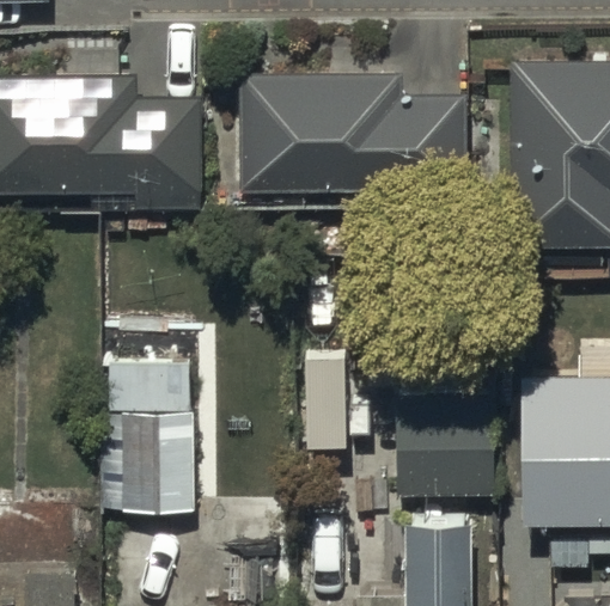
[(609,60),(514,61),(516,251),(609,250),(609,60)]
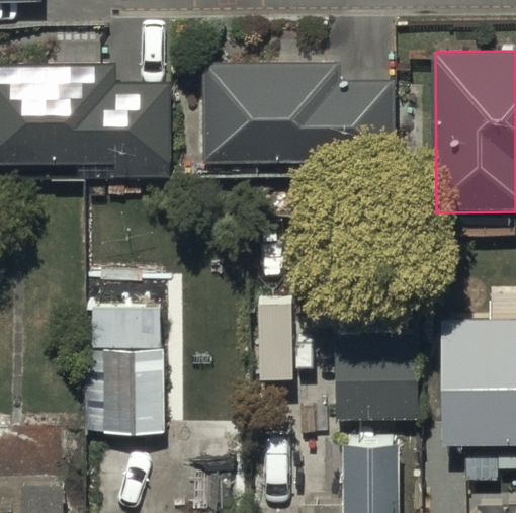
[(338,62),(204,63),(205,162),(396,162),(395,80),(338,80),(338,62)]
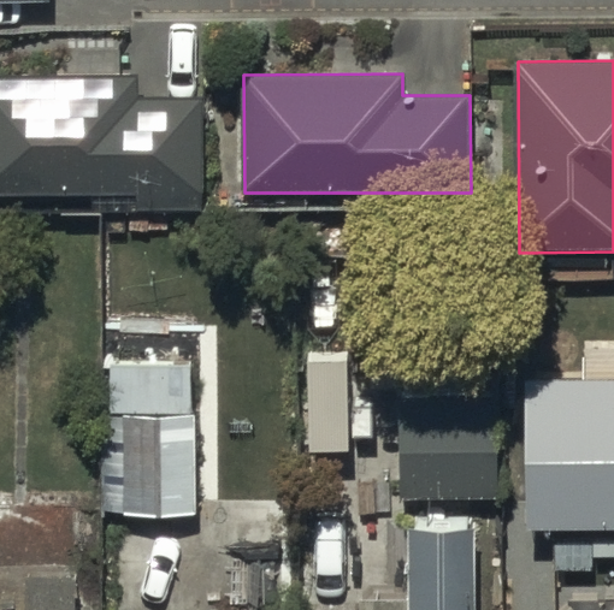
[(136,75),(0,75),(0,197),(137,197),(137,215),(201,215),(200,95),(136,95),(136,75)]
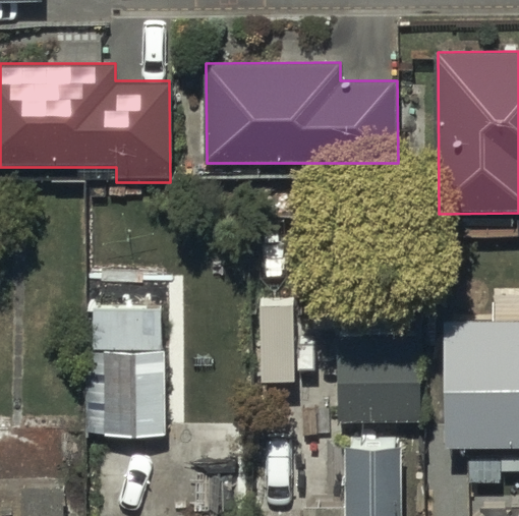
[(419,313),(337,316),(339,425),(421,424),(419,313)]
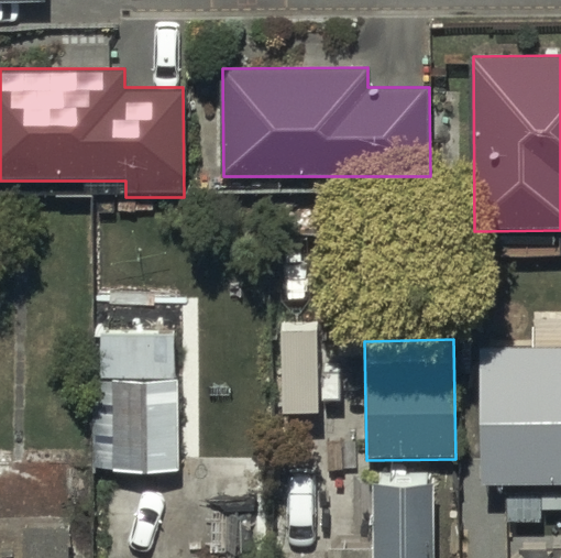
[(507,373),(462,373),(461,393),(470,393),(472,487),(525,485),(525,459),(536,459),(536,431),(525,431),(524,386),(508,386),(507,373)]
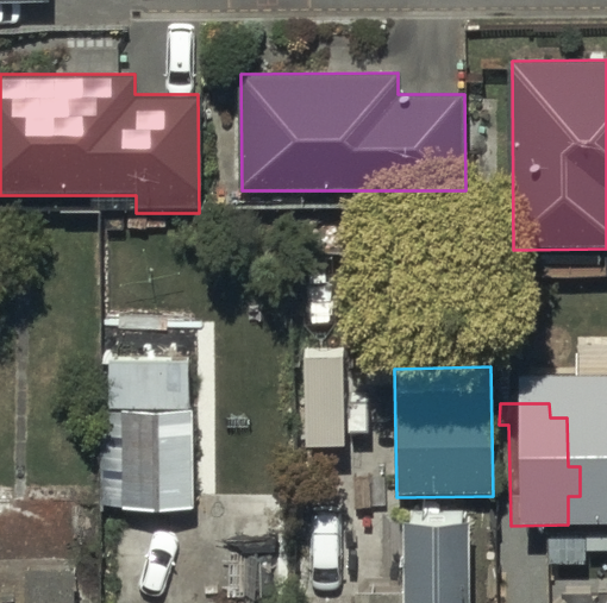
[(100,414),(100,424),(99,507),(189,508),(191,415),(100,414)]
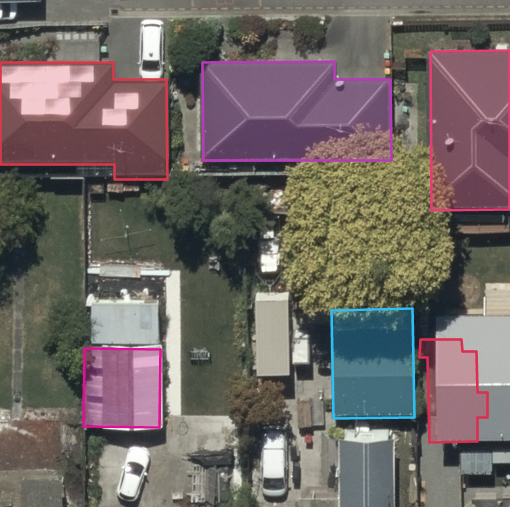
[(399,506),(399,439),(340,440),(341,501),(299,501),(299,506),(399,506)]
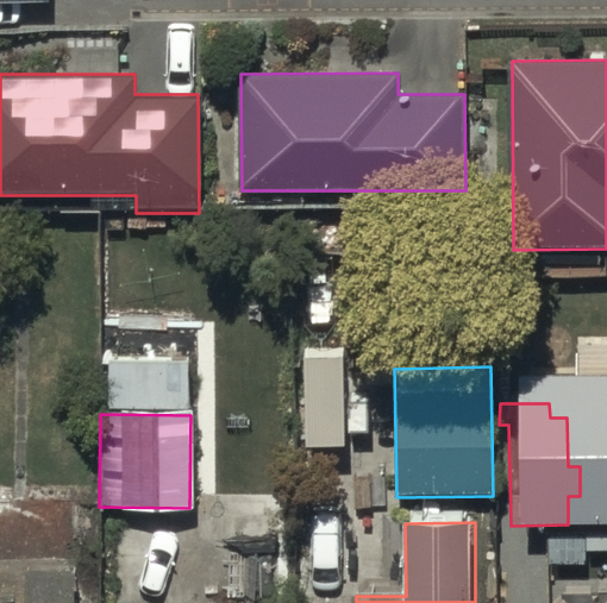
[(81,602),(81,573),(25,573),(24,602),(81,602)]
